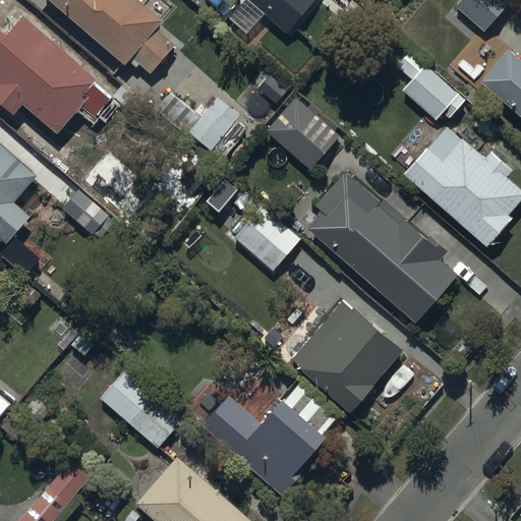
[(138,0),(51,0),(126,65),(133,57),(154,74),(178,46),(159,29),(165,22),(161,18),(169,8),(159,0),(149,0),(145,5),(138,0)]
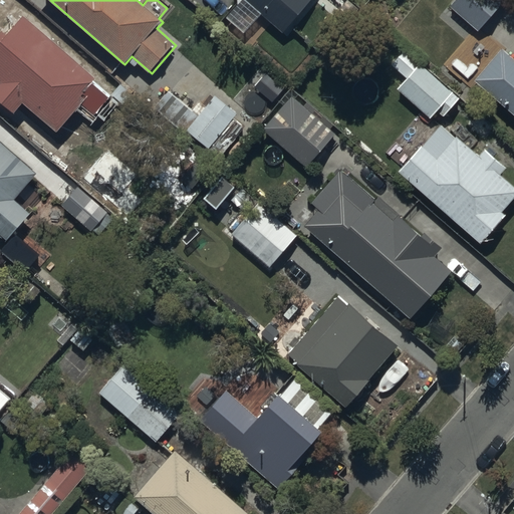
[(283,33),(284,32),(312,0),(243,0),(227,18),(246,34),(263,15),(283,33)]
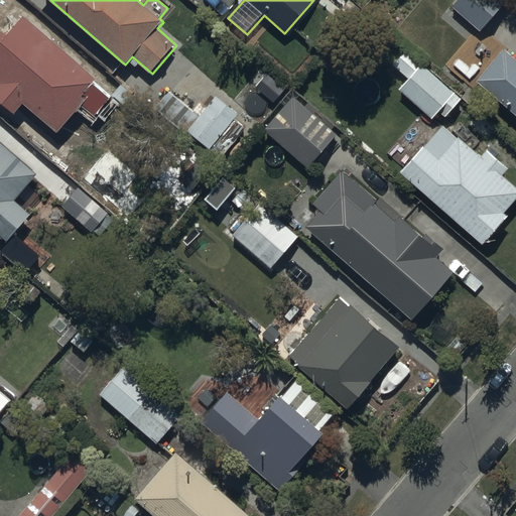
[(498,0),(452,0),(446,6),(476,30),(500,1),(498,0)]
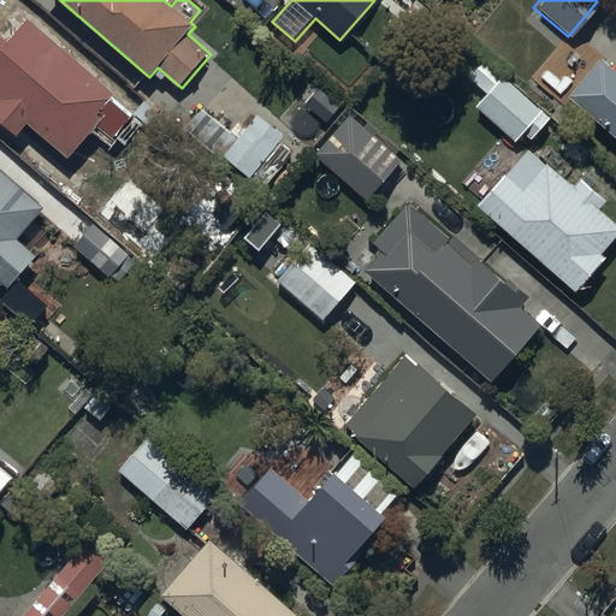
[(117,140),(134,118),(112,101),(118,95),(29,22),(11,43),(4,36),(0,40),(0,99),(1,100),(0,100),(0,122),(19,137),(29,125),(71,160),(100,125),(117,140)]
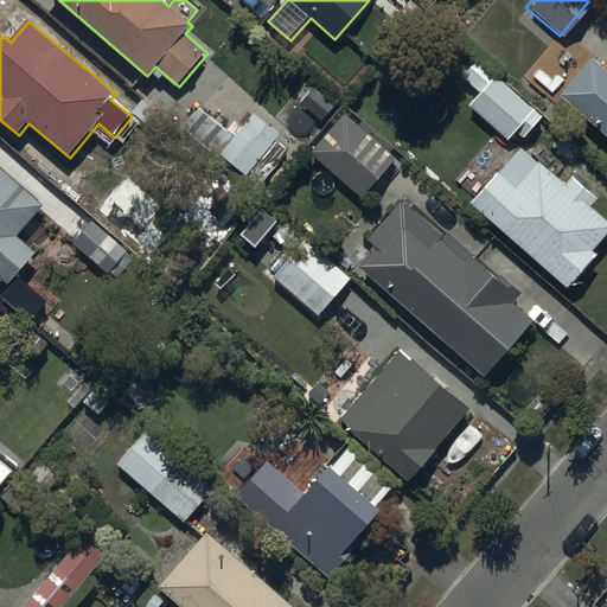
[(606,69),(596,61),(564,98),(606,134),(606,69)]
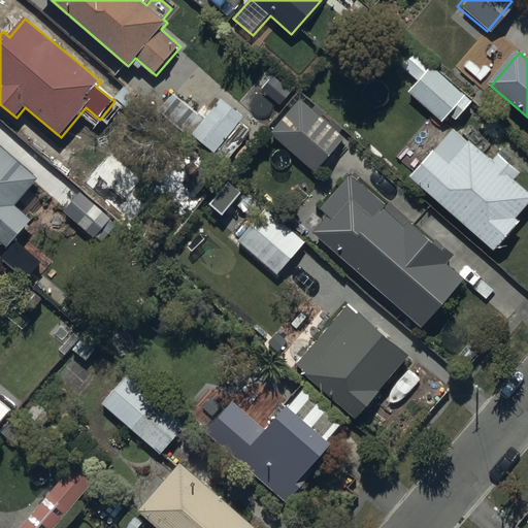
[(434,67),(410,94),(442,124),(451,114),(457,121),(473,103),(434,67)]
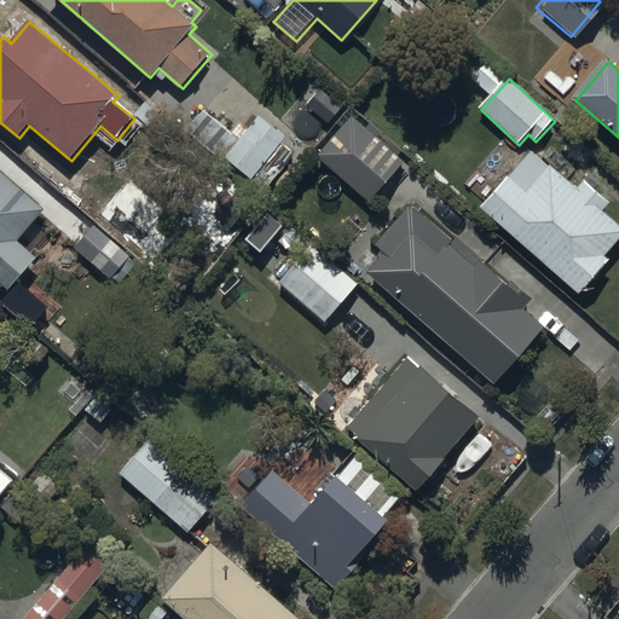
[(254,175),(267,186),(294,156),(282,145),(288,138),(261,115),(239,140),(202,109),(173,143),(236,197),(254,175)]
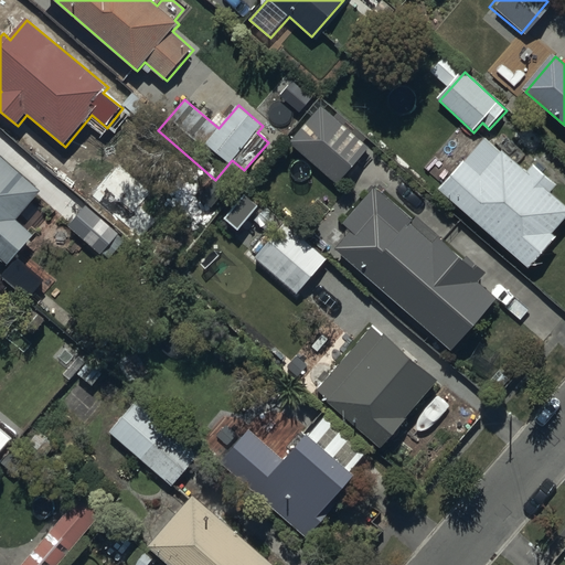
[(322,106),(290,142),(339,185),(371,148),(322,106)]
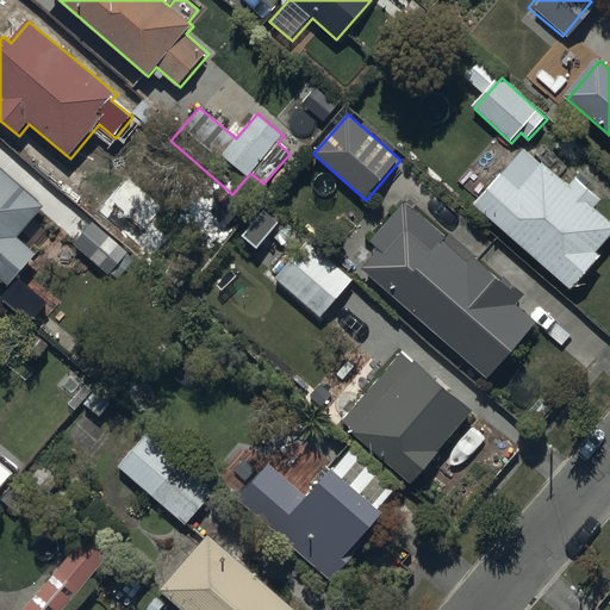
[(523,149),(474,205),(573,292),(603,257),(598,253),(609,238),(609,221),(597,209),(604,200),(577,176),(570,186),(545,163),(542,166),(523,149)]
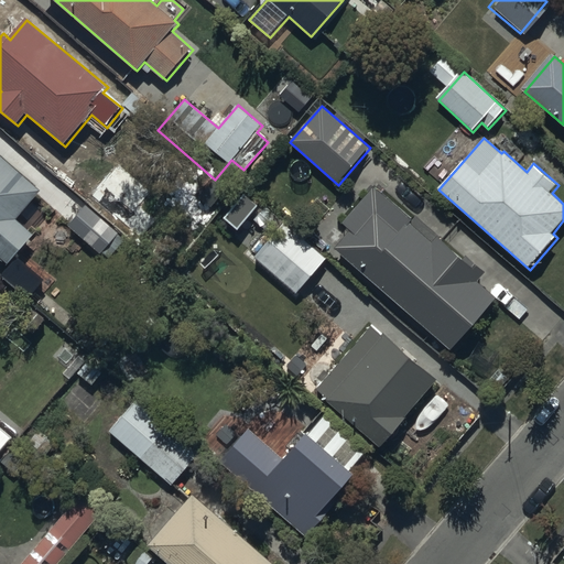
[(43,192),(0,154),(0,256),(9,264),(35,234),(20,219),(43,192)]
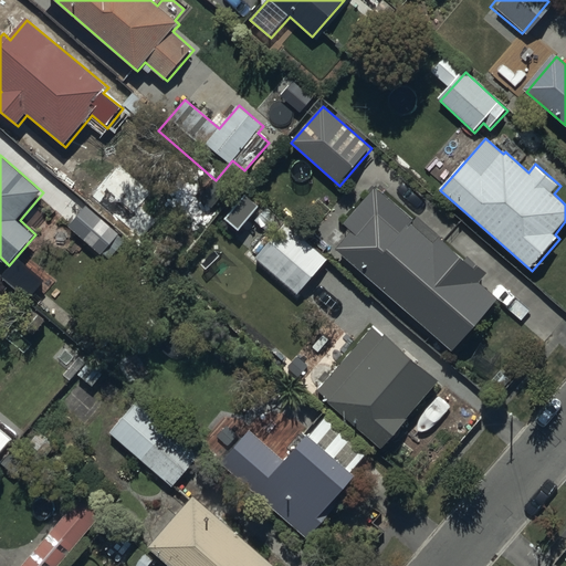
[(352,231),(336,250),(453,352),(500,299),(482,283),(490,274),(469,255),(464,260),(440,238),(436,244),(412,224),(415,222),(376,188),(344,224),(352,231)]
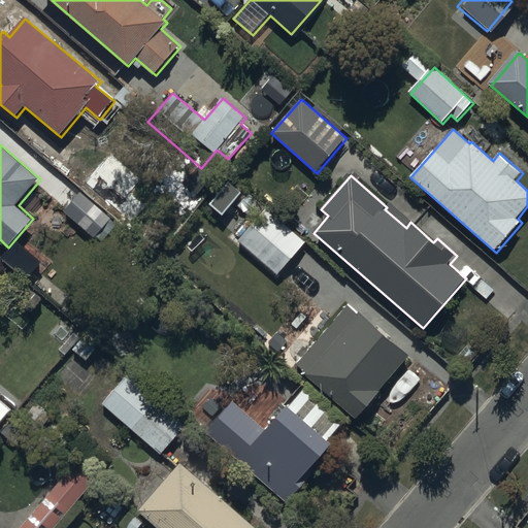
[(256,220),(237,241),(277,275),(306,242),(243,189),(234,201),(256,220)]
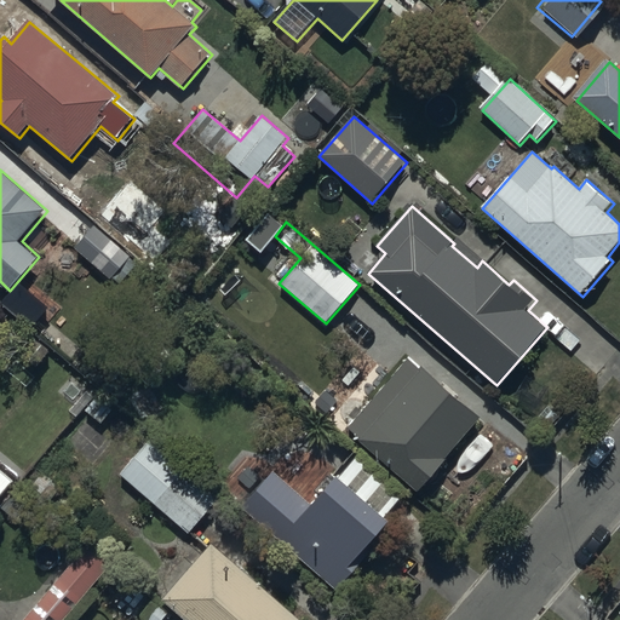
[(419,492),(481,419),(408,357),(348,428),(363,441),(361,443),(419,492)]
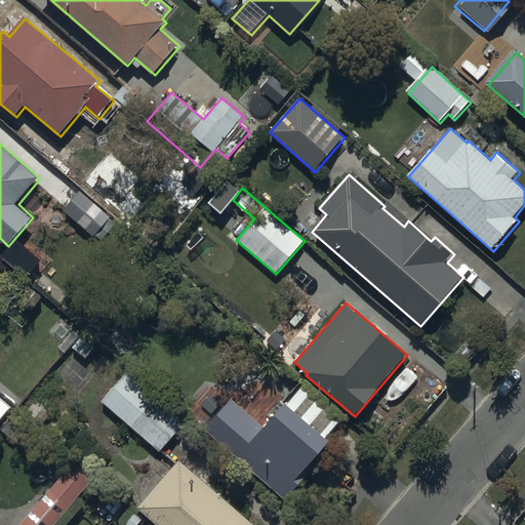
[(127,368),(101,400),(161,452),(188,421),(127,368)]
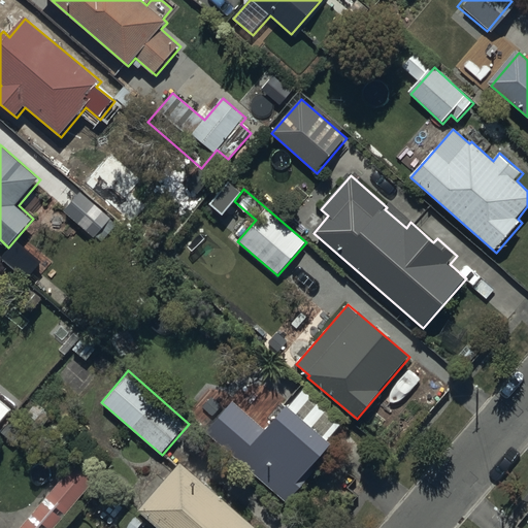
[(264,427),(236,402),(209,432),(288,502),(321,466),(316,461),(332,442),(329,440),(345,422),(307,387),(290,406),(286,402),(264,427)]
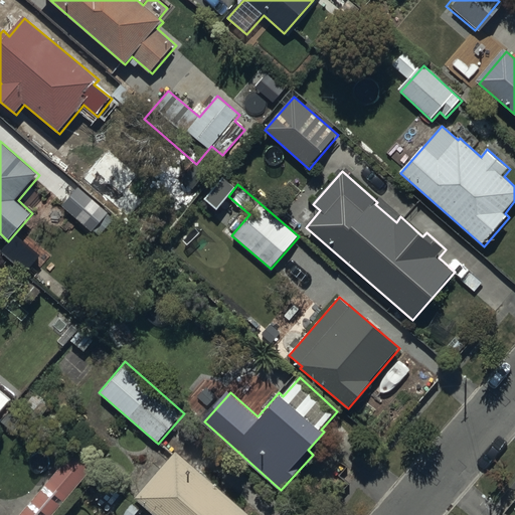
[(77,451),(19,514),(53,514),(97,468),(77,451)]
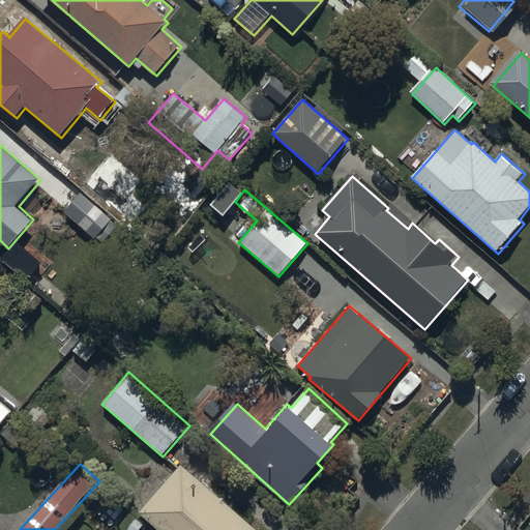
[(256,529),(181,465),(139,513),(158,529),(256,529)]
